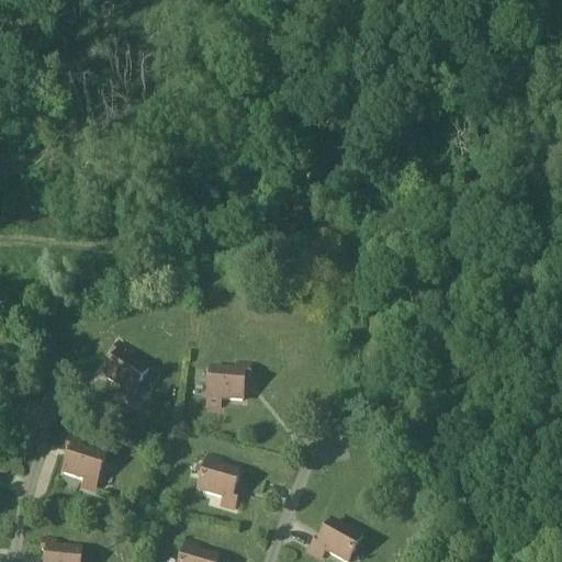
[(147,373),(125,359),(130,353),(117,346),(112,356),(116,358),(103,380),(122,391),(117,397),(128,404),(147,373)]
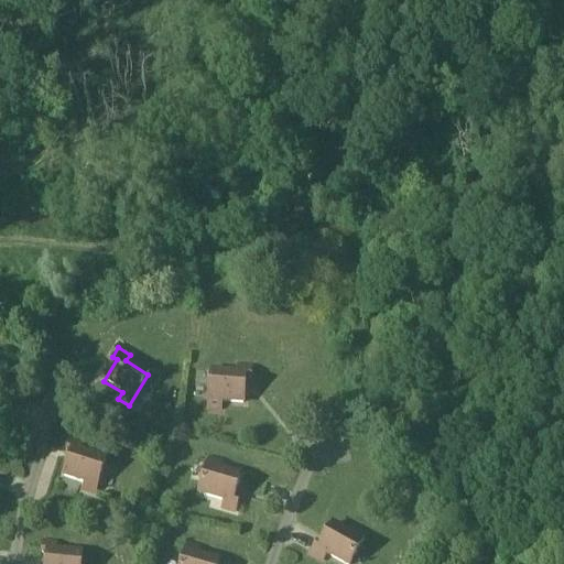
[(245,380),(250,380),(250,369),(237,368),(236,376),(210,373),(207,410),(219,411),(220,403),(242,404),(245,380)]
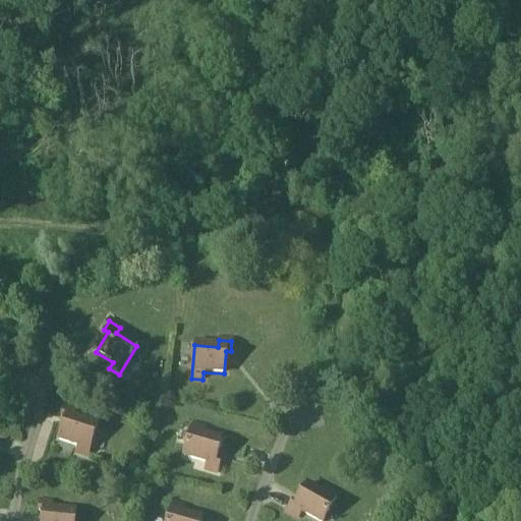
[(97,426),(74,418),(76,412),(64,408),(61,418),(65,419),(58,442),(77,448),(75,455),(87,458),(97,426)]
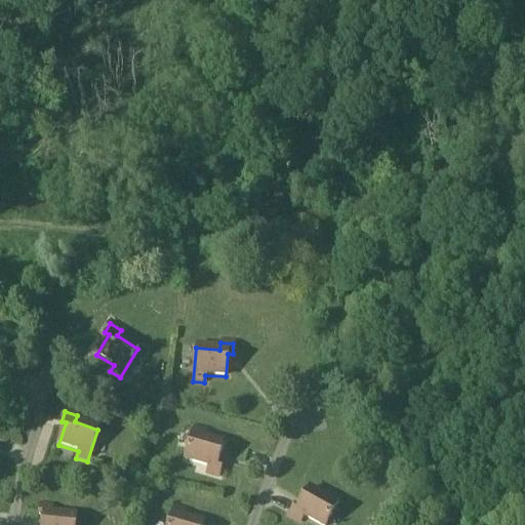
[(223,444),(203,439),(205,432),(194,429),(185,461),(208,468),(206,474),(218,478),(221,468),(216,467),(223,444)]
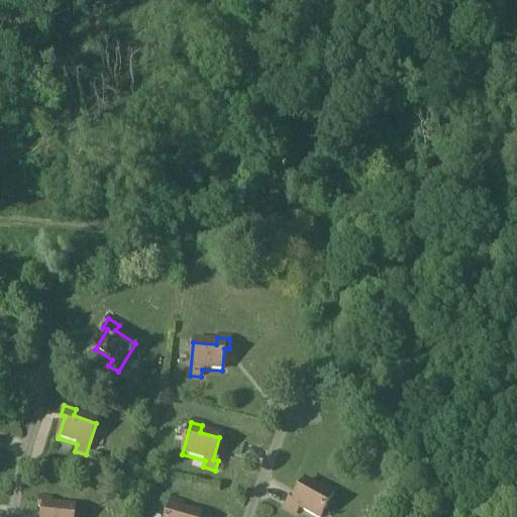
[(320,516),(335,492),(325,486),(322,493),(304,483),(294,503),(289,500),(284,509),(295,515),(299,509),(312,516),(320,516)]
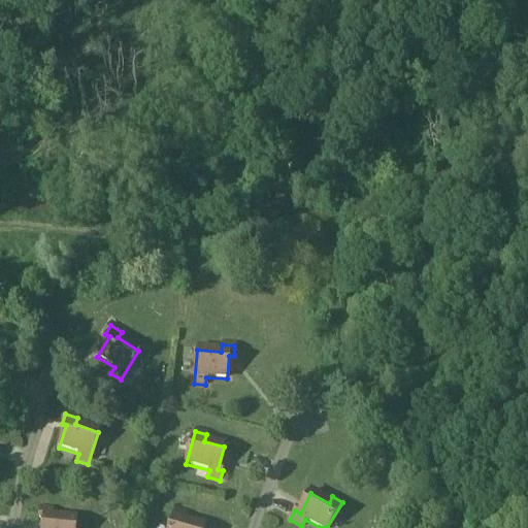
[(74,527),(75,520),(52,518),(53,512),(39,509),(38,520),(43,521),(42,527),(74,527)]
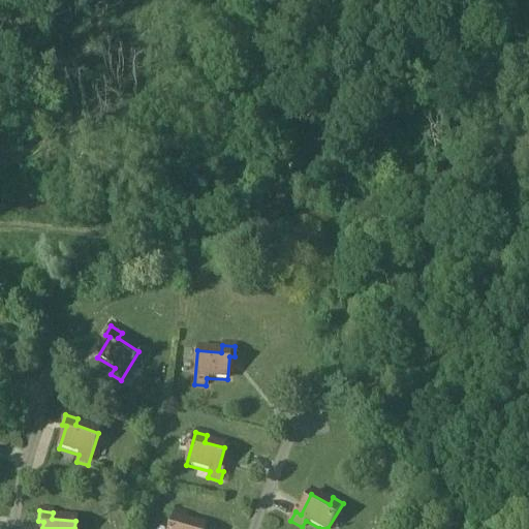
[(204,528),(205,528),(184,523),(186,516),(176,512),(169,528),(204,528)]
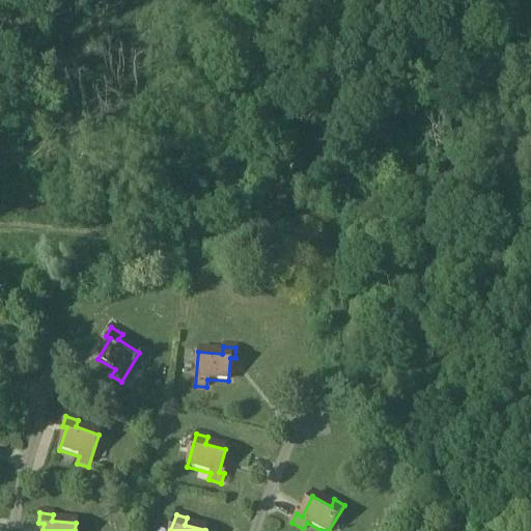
All buildings are outlined.
